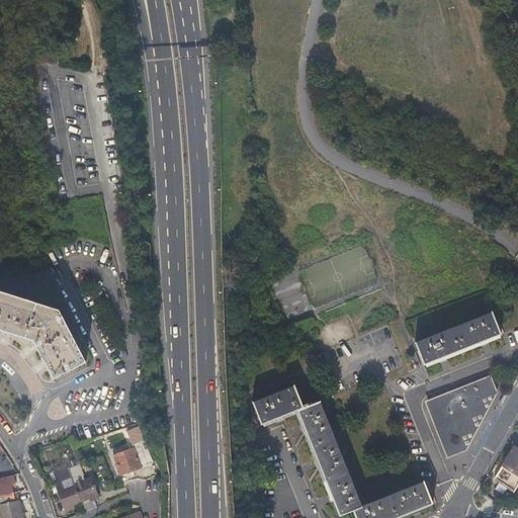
[(0,330),(31,341),(53,378),(85,362),(59,311),(0,291),(0,330)]
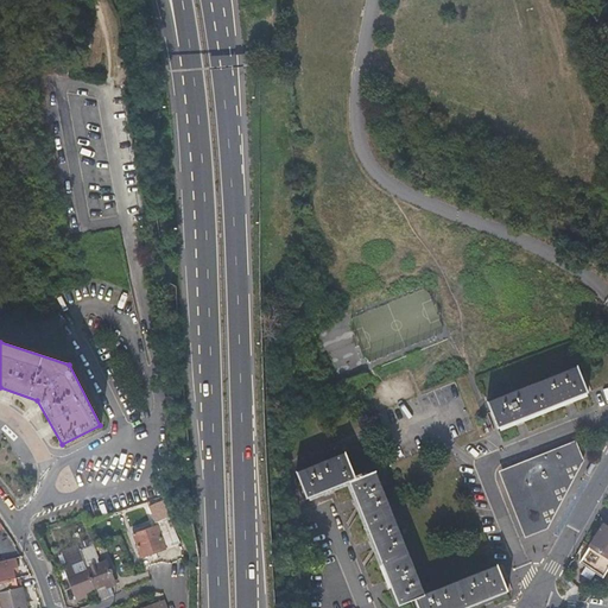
[(523,422),(521,420),(521,418),(562,403),(564,406),(571,403),(570,400),(588,393),(576,366),(486,401),(496,428),(513,422),(514,425),(523,422)]
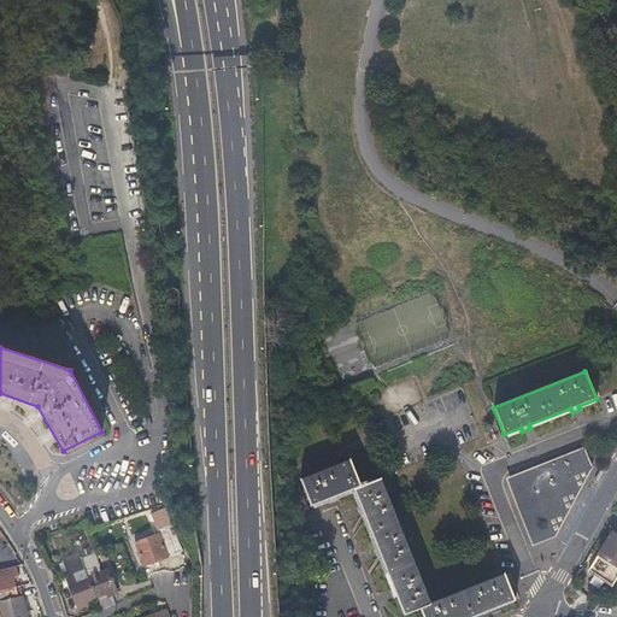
[(546,518),(556,515),(564,511),(558,498),(569,493),(577,489),(571,476),(580,471),(588,468),(581,451),(509,481),(534,541),(542,538),(553,534),(546,518)]
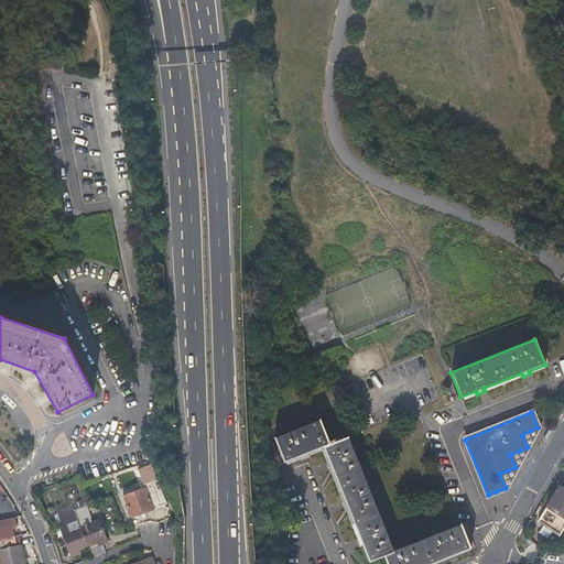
[(345,501),(343,501),(342,502),(344,509),(347,508),(359,538),(357,539),(359,546),(362,545),(369,562),(383,555),(387,563),(429,563),(447,556),(448,560),(456,557),(455,554),(470,548),(466,537),(465,533),(461,522),(392,550),(348,436),(335,442),(334,438),(328,441),(320,420),(274,438),(284,463),(301,456),(302,459),(307,456),(306,454),(323,446),(329,463),(326,464),(328,470),(332,469),(345,501)]
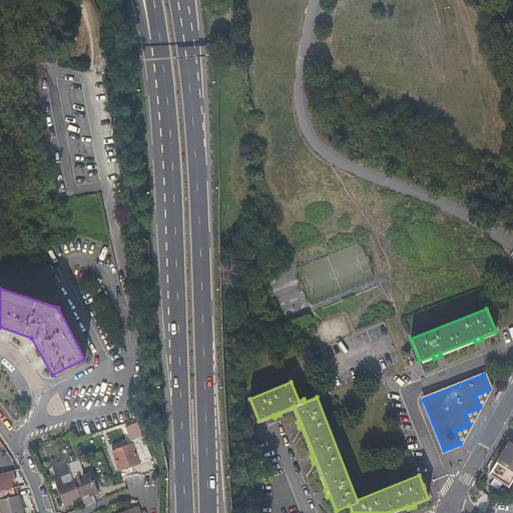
[(127,427),(131,439),(140,436),(135,424),(127,427)]
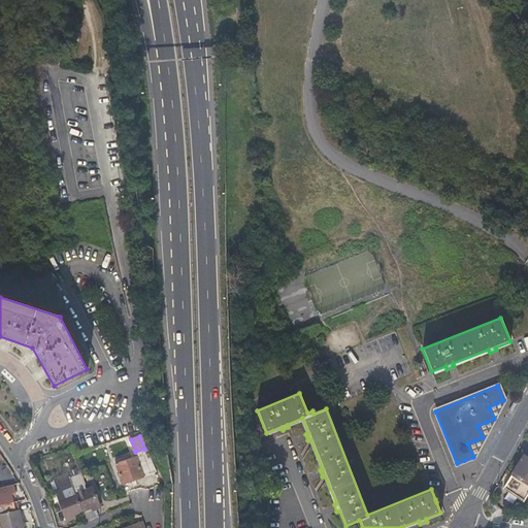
[(134,455),(130,457),(127,458),(126,454),(119,457),(120,461),(113,463),(122,484),(142,475),(141,473),(154,469),(146,450),(133,455),(134,455)]
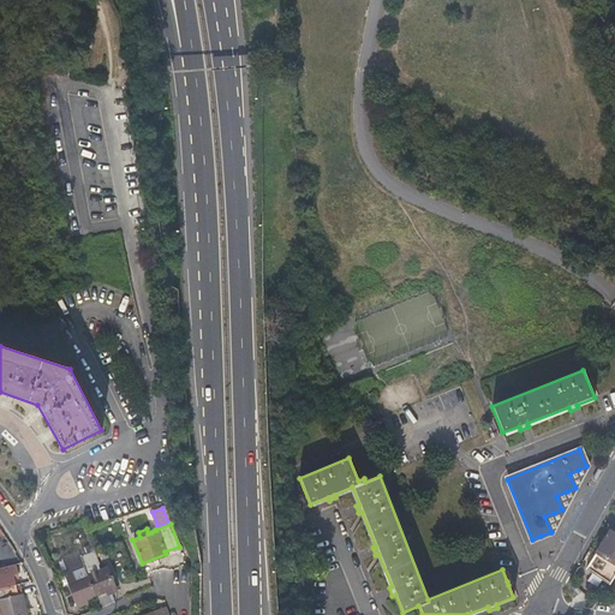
[(614,531),(610,530),(589,568),(611,580),(614,573),(614,531)]
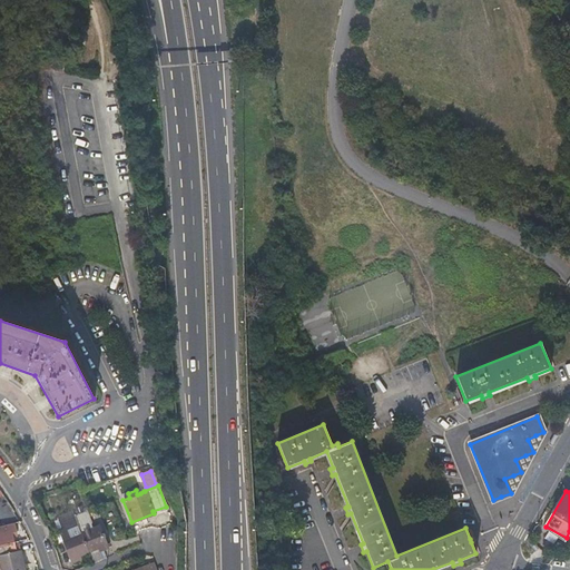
[(88,551),(80,532),(75,516),(72,512),(57,519),(62,532),(60,533),(64,543),(70,561),(79,558),(78,554),(88,551)]
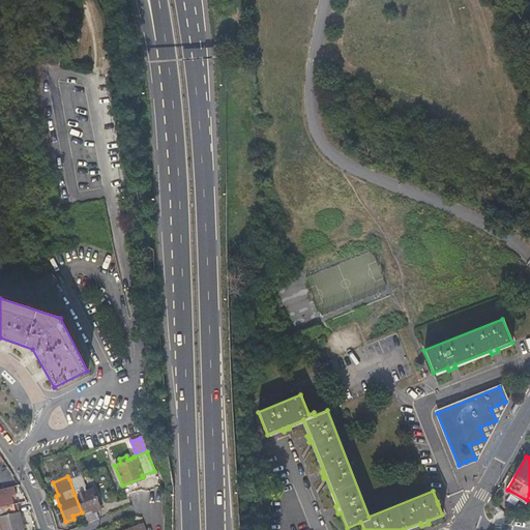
[(75,495),(80,494),(74,478),(69,479),(75,495)]
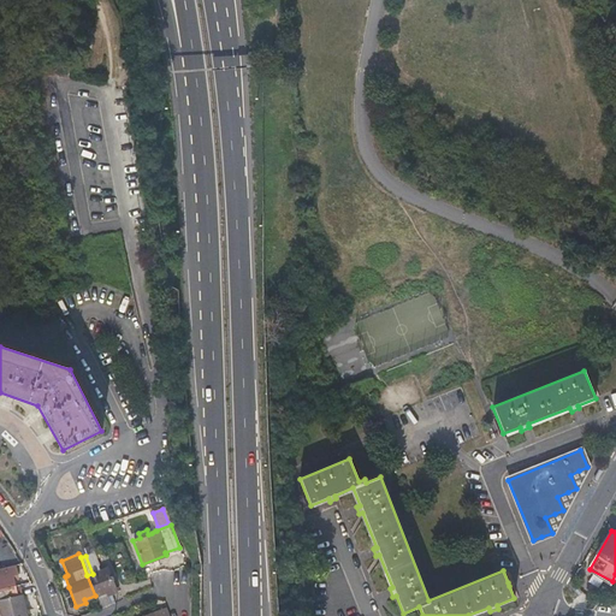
[(0,588),(13,586),(18,585),(17,575),(13,575),(11,566),(0,568),(0,588)]
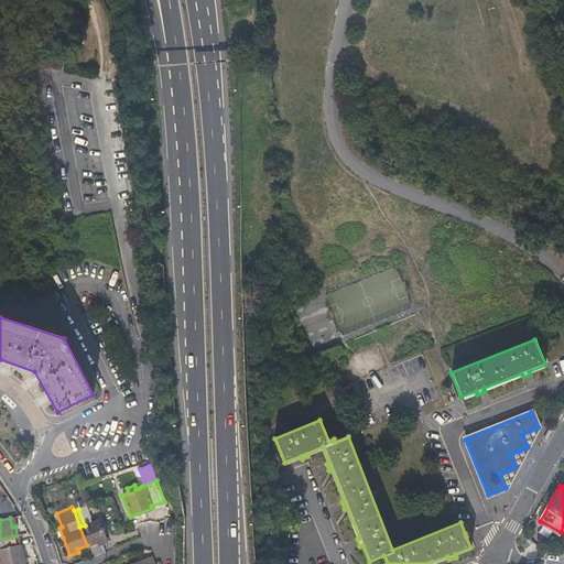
[(79,527),(87,545),(97,541),(105,539),(98,520),(85,525),(79,527)]
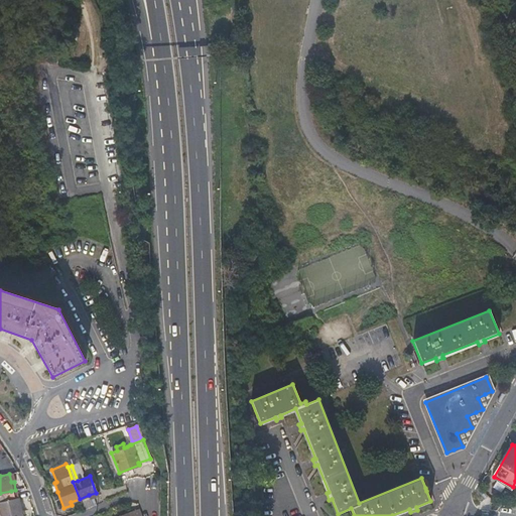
[(11,491),(0,493),(0,515),(22,515),(17,497),(13,499),(11,491)]
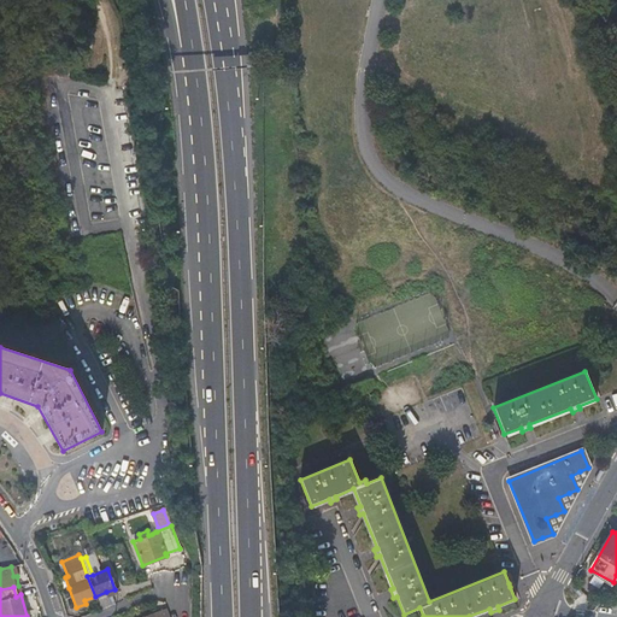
[(107,595),(97,600),(100,609),(111,605),(107,595)]
